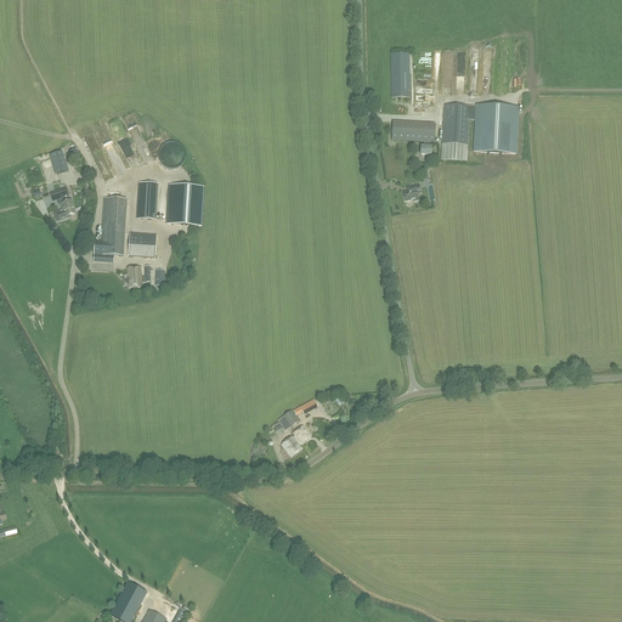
[(410,99),(408,54),(391,55),(391,99),(410,99)]
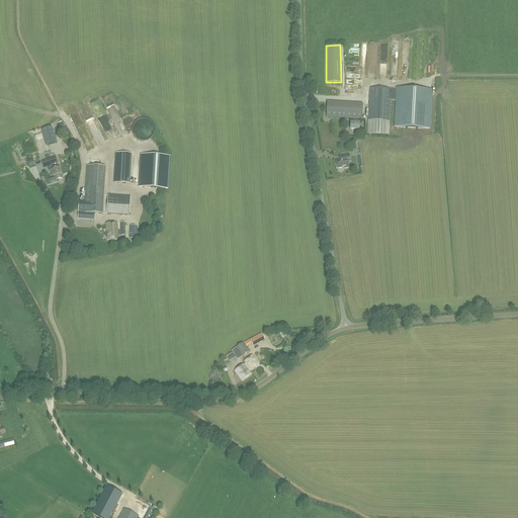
[(362,73),(348,72),(347,88),(362,89),(362,73)]
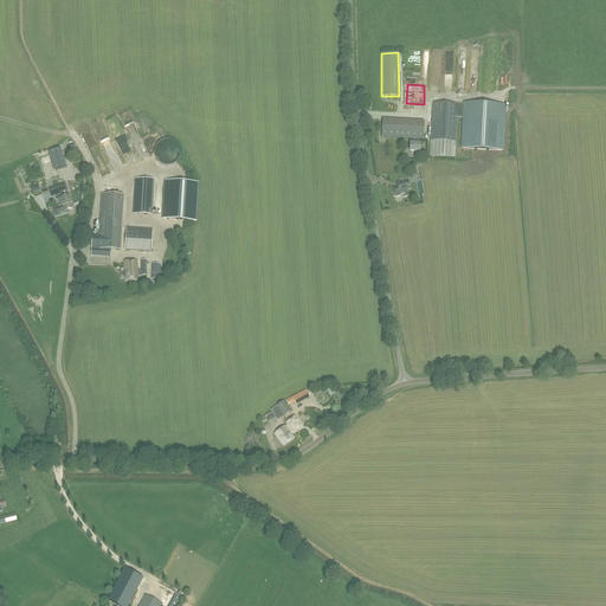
[(502,150),(504,105),(490,104),(489,104),(479,104),(477,104),(465,103),(465,104),(458,104),(433,103),(430,156),(455,159),(457,117),(464,117),(463,148),(502,150)]
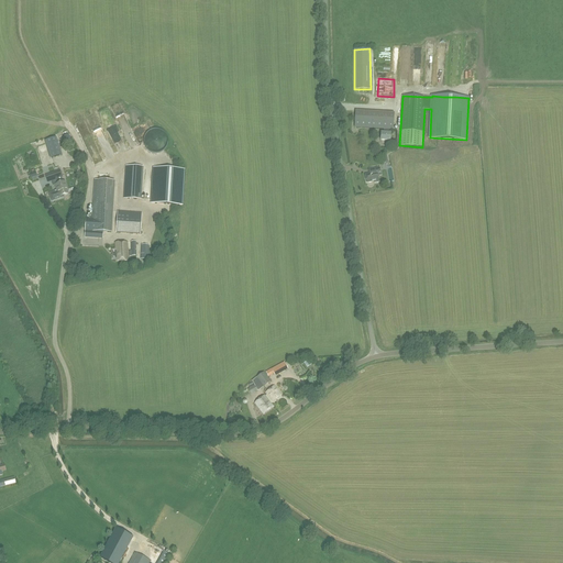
[(363,111),(362,129),(393,130),(394,113),(363,111)]
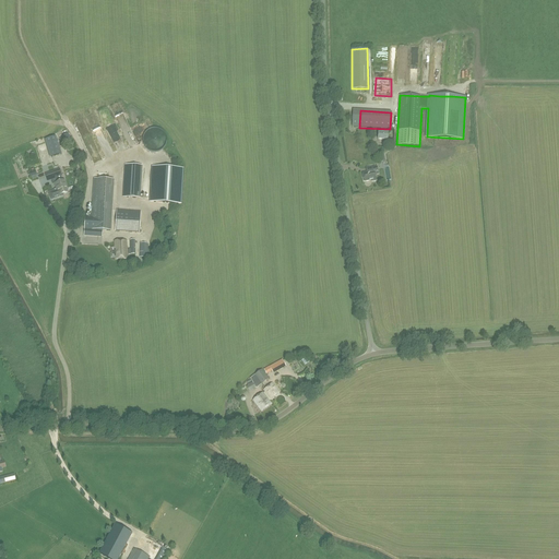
[(125,132),(127,138),(134,134),(132,129),(125,132)]
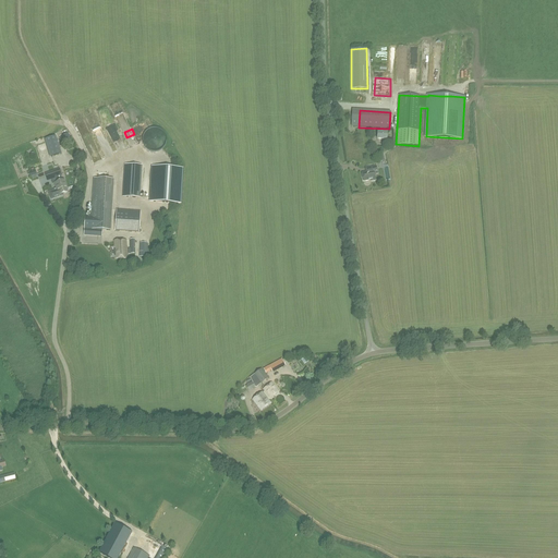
[(104,132),(98,133),(102,143),(108,141),(104,132)]
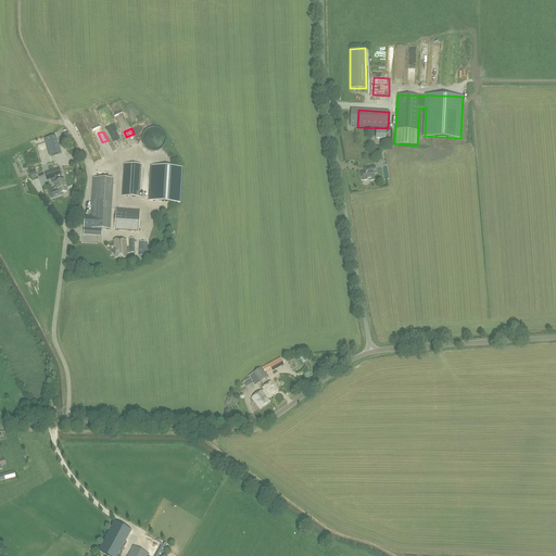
[(60,152),(55,138),(47,141),(50,155),(60,152)]
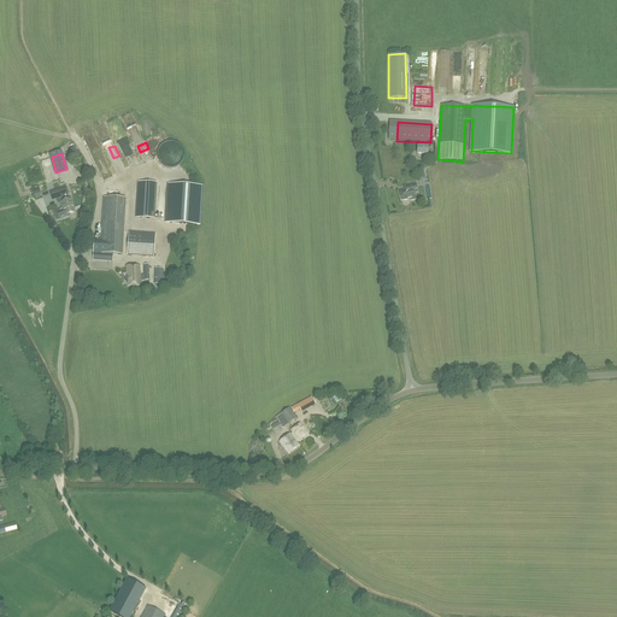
[(157,183),(139,182),(136,217),(154,218),(157,183)]
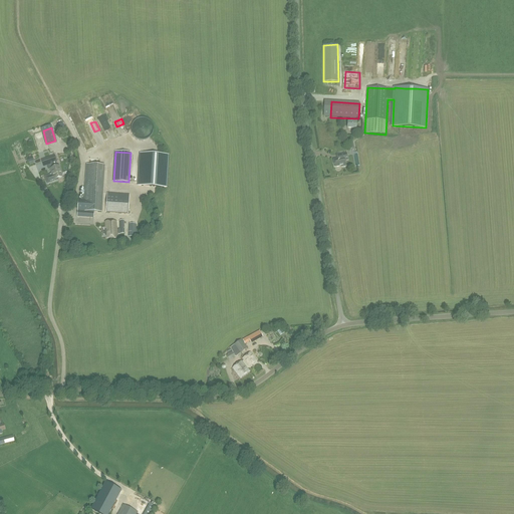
[(166,188),(168,155),(141,154),(139,186),(166,188)]
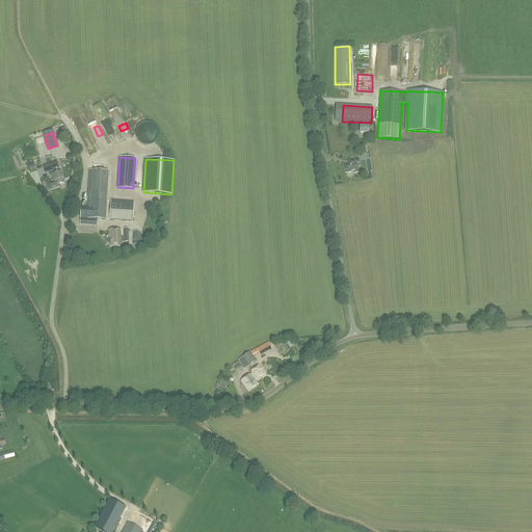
[(358,159),(349,161),(349,164),(345,165),(347,173),(353,171),(353,173),(358,171),(357,166),(361,165),(358,159)]
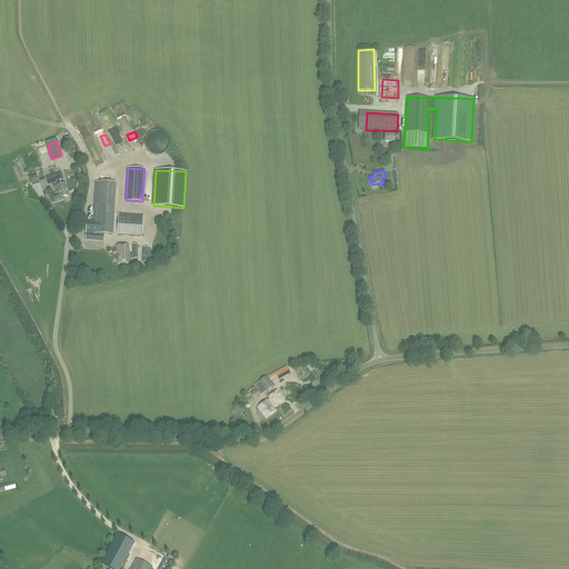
[(53,183),(55,188),(62,185),(60,180),(63,180),(61,175),(57,176),(57,175),(47,178),(49,185),(53,183)]
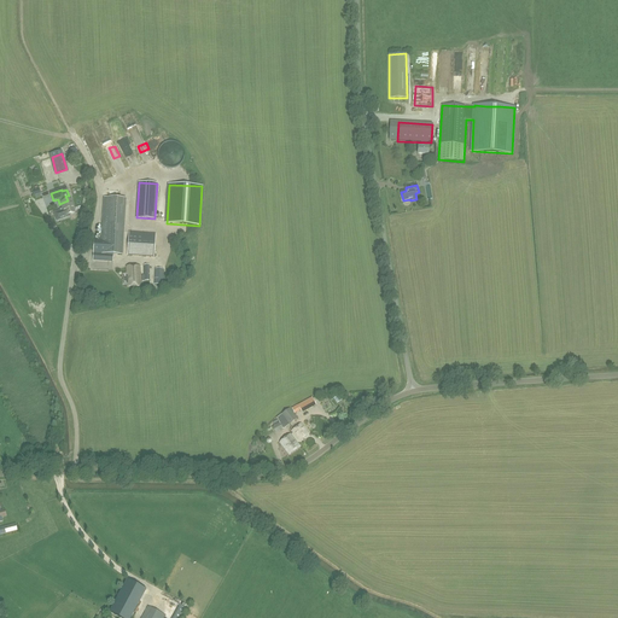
[(127,199),(122,199),(105,198),(101,242),(94,240),(93,261),(112,262),(114,255),(122,256),(123,235),(127,199)]
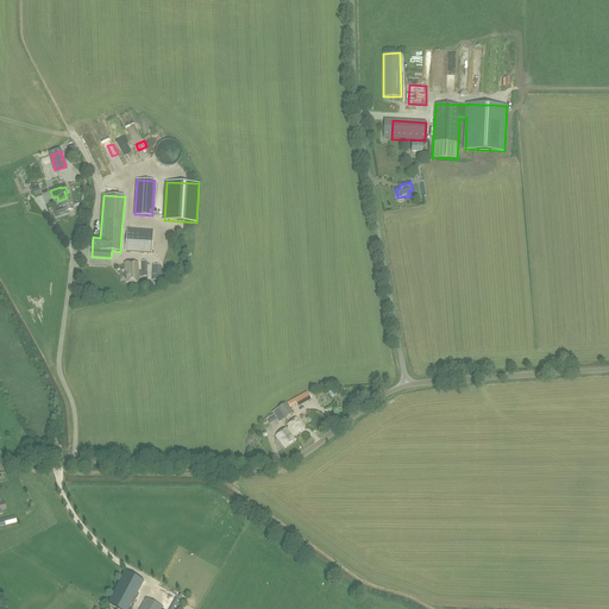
[(74,205),(70,196),(67,198),(58,201),(56,201),(58,208),(57,209),(57,208),(54,209),(56,218),(69,213),(69,212),(74,209),(73,205),(74,205)]
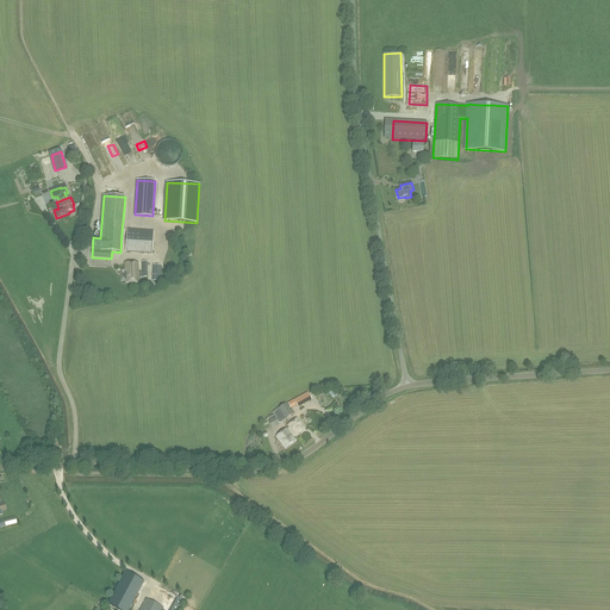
[(126,253),(153,254),(154,231),(128,230),(126,253)]
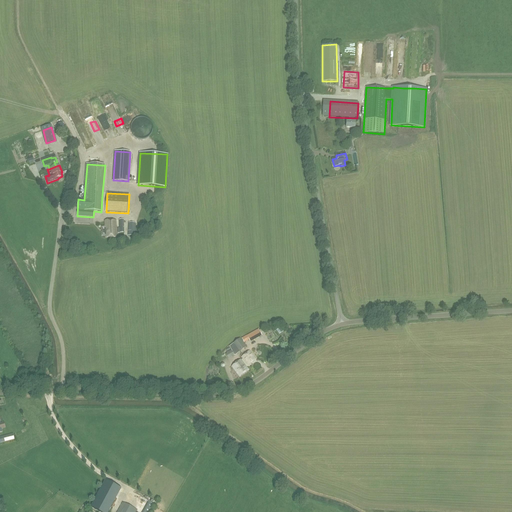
[(119,220),(119,228),(116,229),(116,221),(105,221),(105,238),(116,237),(116,233),(124,233),(124,220),(119,220)]
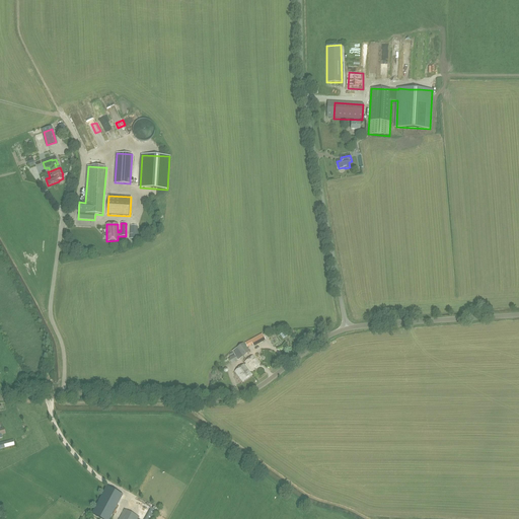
[(250,341),(253,347),(266,341),(262,335),(250,341)]
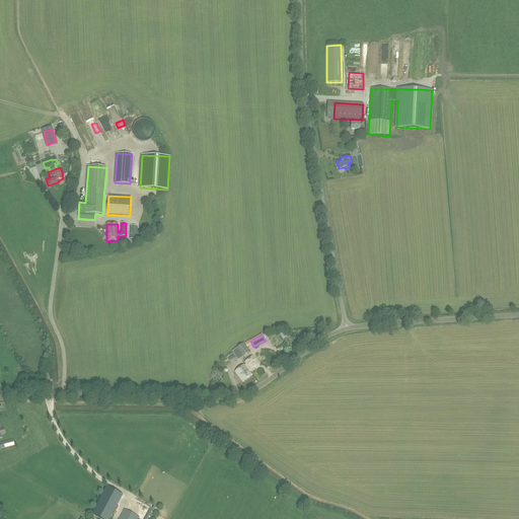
[(233,351),(234,354),(229,357),(229,358),(228,359),(231,364),(240,359),(249,352),(242,343),(236,348),(233,351)]
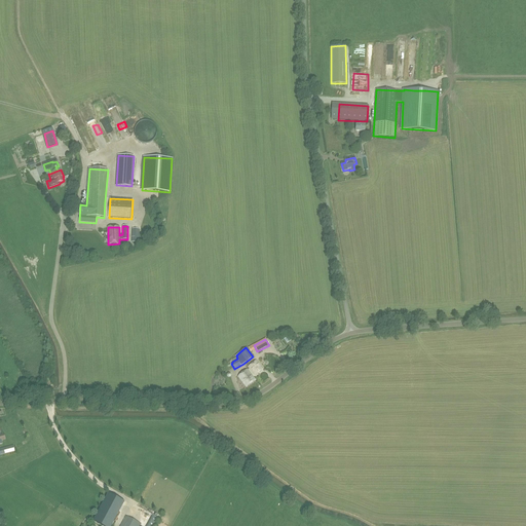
[(263,370),(257,361),(249,367),(255,375),(263,370)]
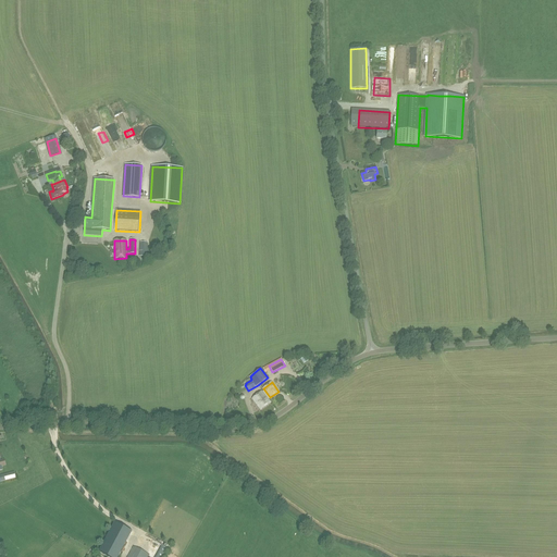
[(271,403),(262,392),(252,399),(261,410),(271,403)]
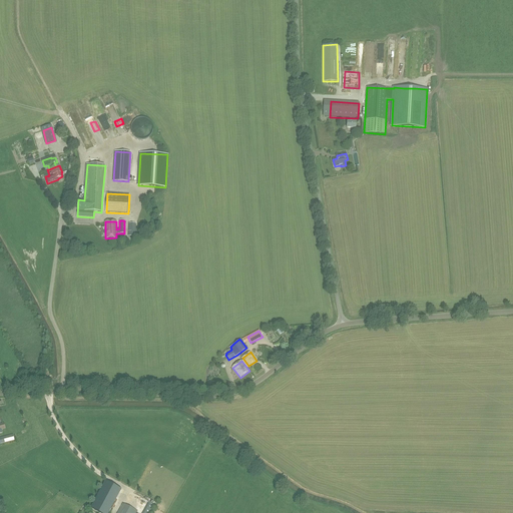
[(100,512),(108,512),(121,490),(105,481),(91,508),(100,512)]
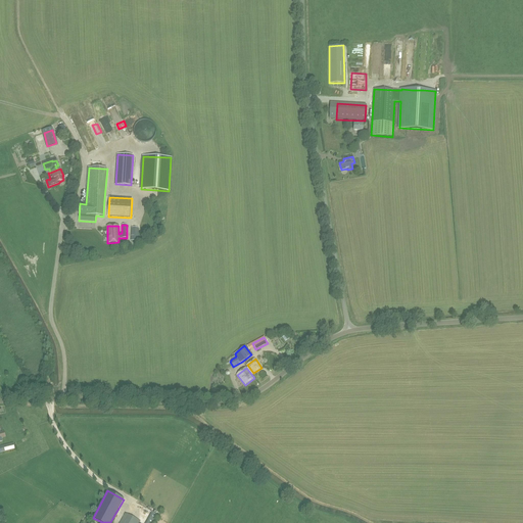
[(138,522),(140,521),(126,513),(120,522),(138,522)]
